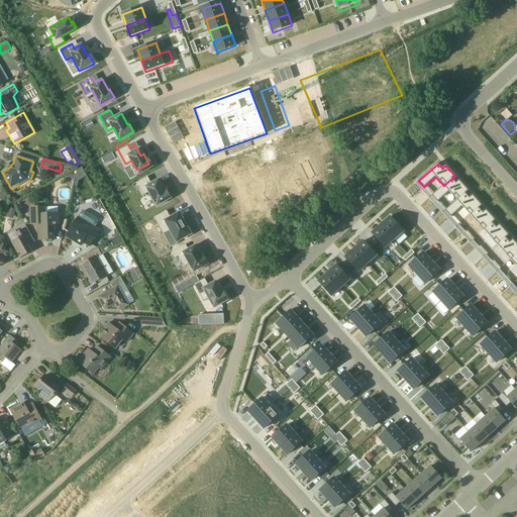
[(151,184),(147,177),(137,183),(143,195),(149,192),(157,206),(171,199),(167,190),(165,191),(159,180),(151,184)]
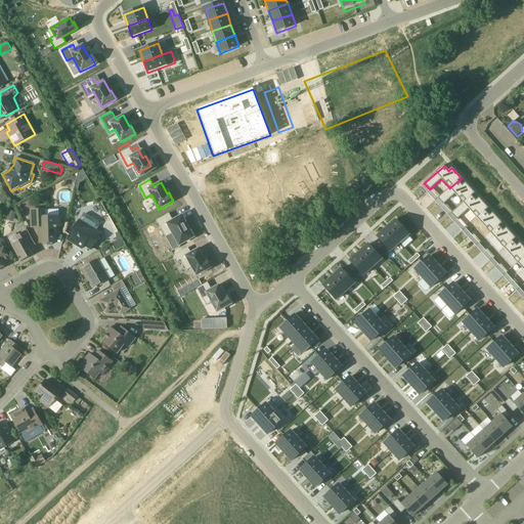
[(449,188),(449,187),(438,199),(443,205),(455,194),(463,203),(464,204),(471,195),(472,197),(475,193),(470,188),(468,186),(469,186),(466,183),(463,186),(459,181),(457,181),(449,188)]
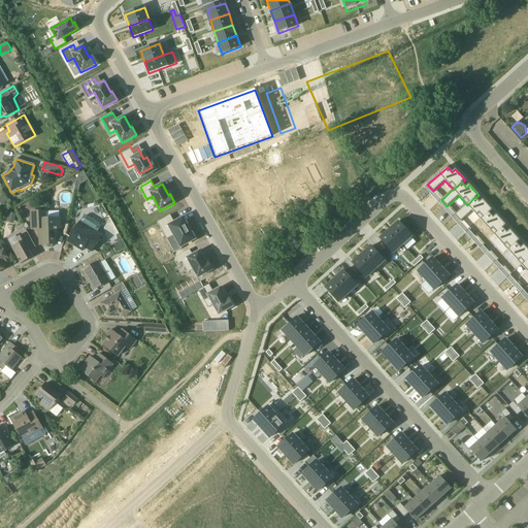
[(5,194),(0,196),(0,198),(3,204),(8,201),(5,194)]
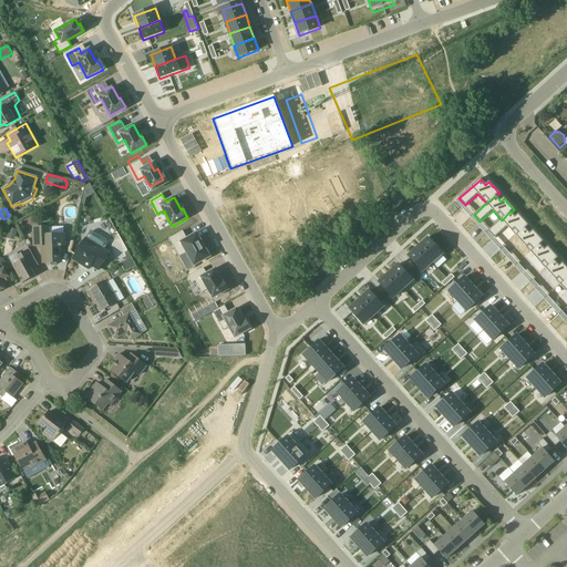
[(502,220),(501,219),(488,230),(490,232),(495,238),(507,226),(516,236),(525,228),(528,226),(528,225),(523,219),(522,218),(518,215),(515,217),(511,213),(509,212),(502,220)]
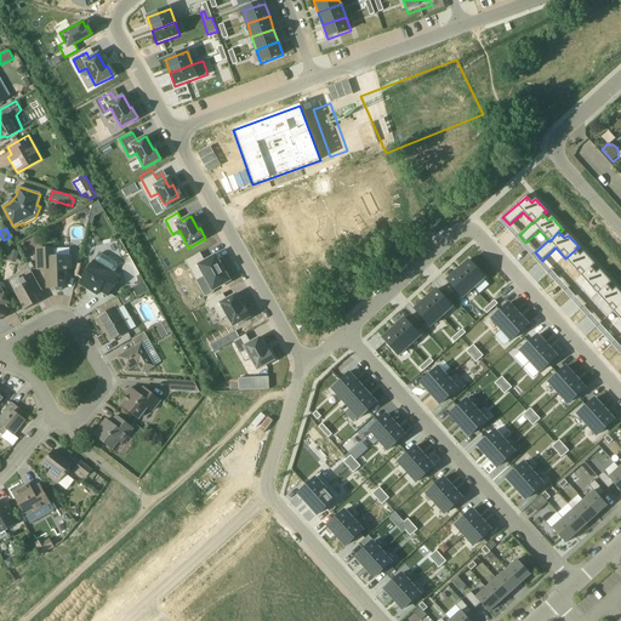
[(64,288),(64,277),(68,277),(68,271),(73,269),(73,256),(53,256),(53,248),(35,249),(36,271),(47,269),(47,289),(55,288),(55,290),(57,291),(61,291),(62,290),(62,288),(64,288)]
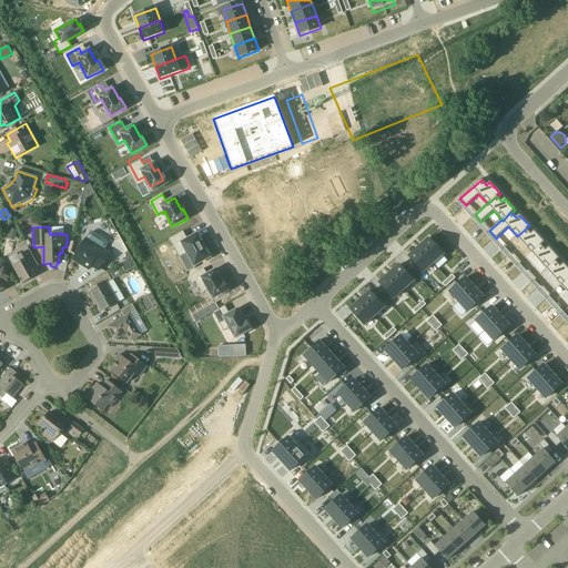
[(11,237),(16,239),(18,230),(9,229),(8,236),(11,237)]
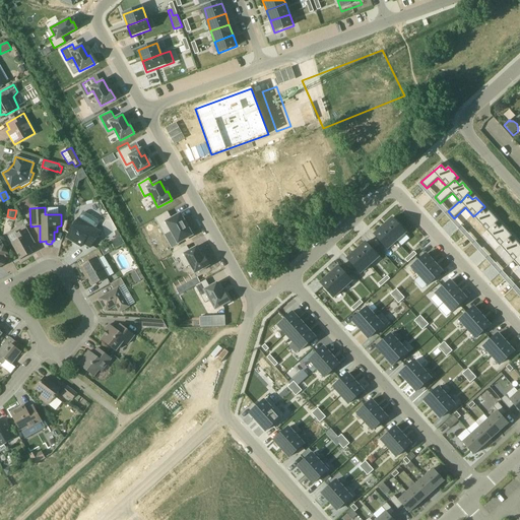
[(481,209),(473,216),(486,232),(495,224),(498,221),(494,216),(493,216),(492,215),(492,214),(489,211),(485,214),(481,209)]
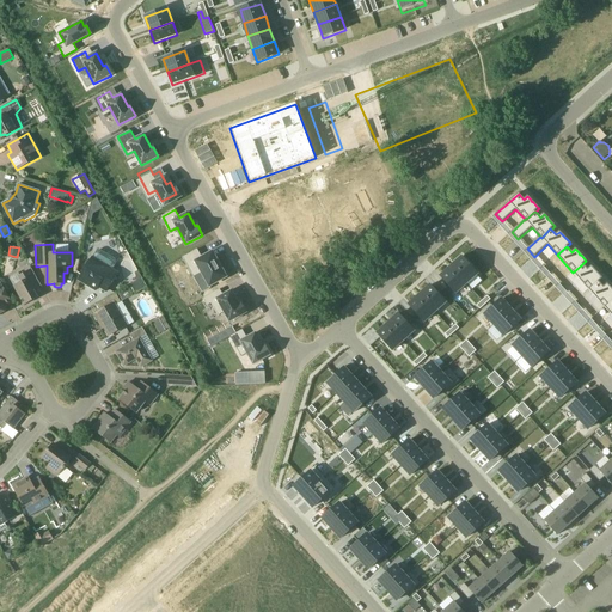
[(93,283),(106,292),(118,273),(112,269),(116,263),(116,259),(99,250),(97,250),(79,280),(91,287),(93,283)]
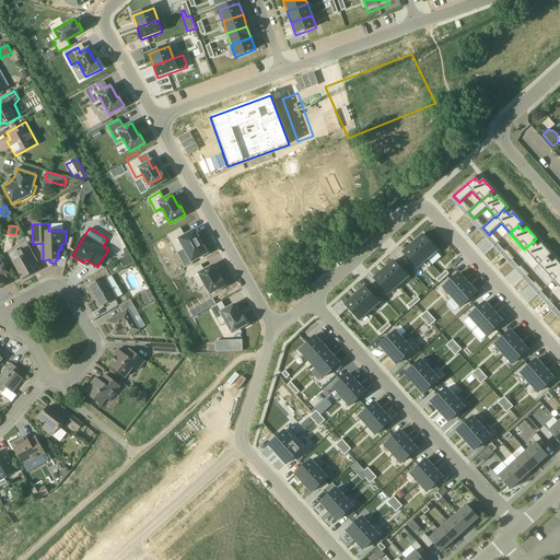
[(185,235),(181,229),(168,235),(176,251),(185,247),(190,258),(203,251),(191,231),(185,235)]
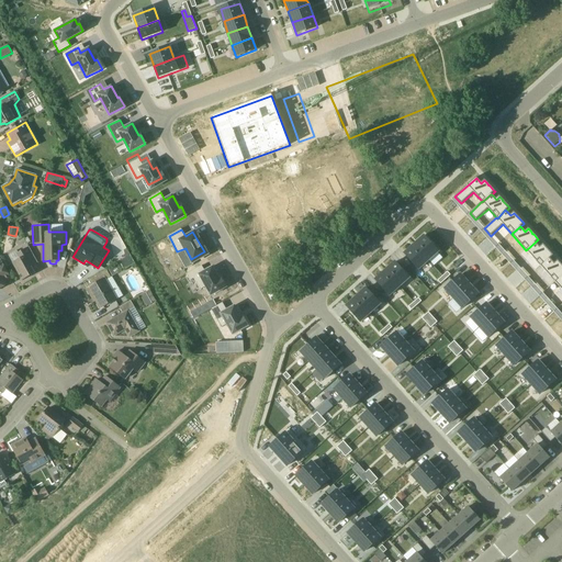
[(414,245),(428,260),(438,253),(424,236),(414,245)]
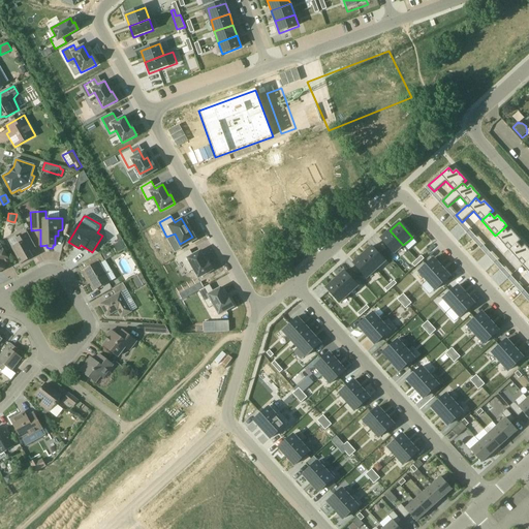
[(509,250),(508,249),(519,239),(516,236),(514,234),(511,230),(507,234),(503,228),(495,236),(508,251),(509,250)]
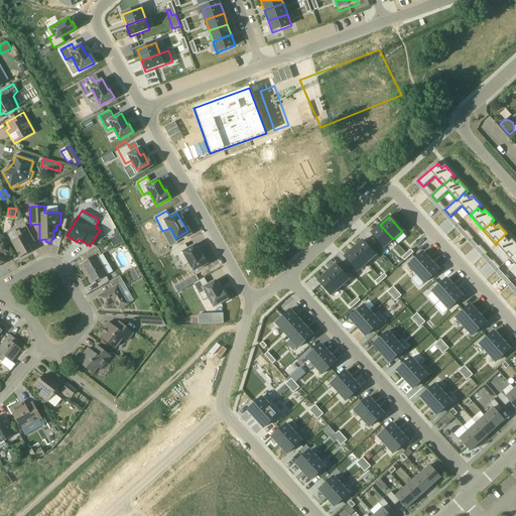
[(384,247),(393,239),(380,225),(372,233),(384,247)]
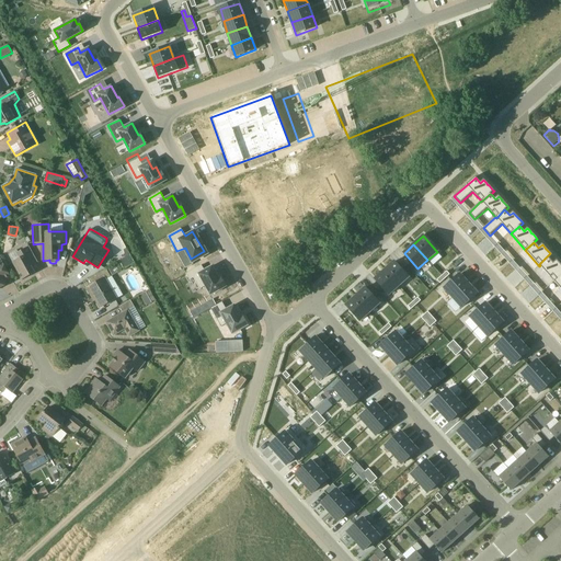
[(38,263),(31,250),(29,247),(18,253),(21,259),(13,263),(23,281),(35,273),(31,266),(38,263)]
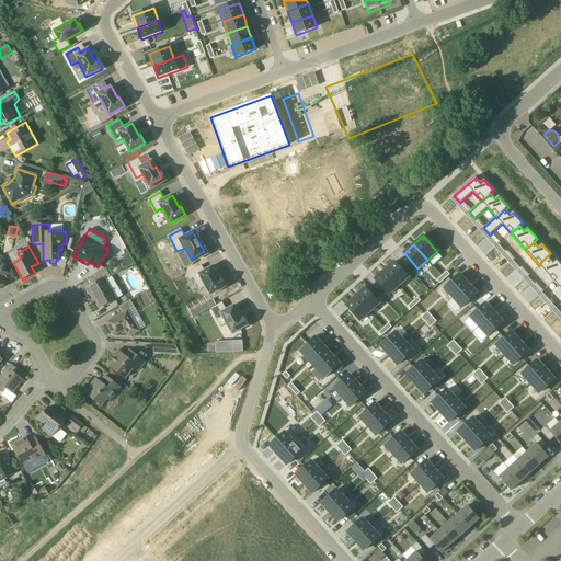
[(560,264),(550,253),(539,264),(540,265),(554,279),(560,273),(560,264)]
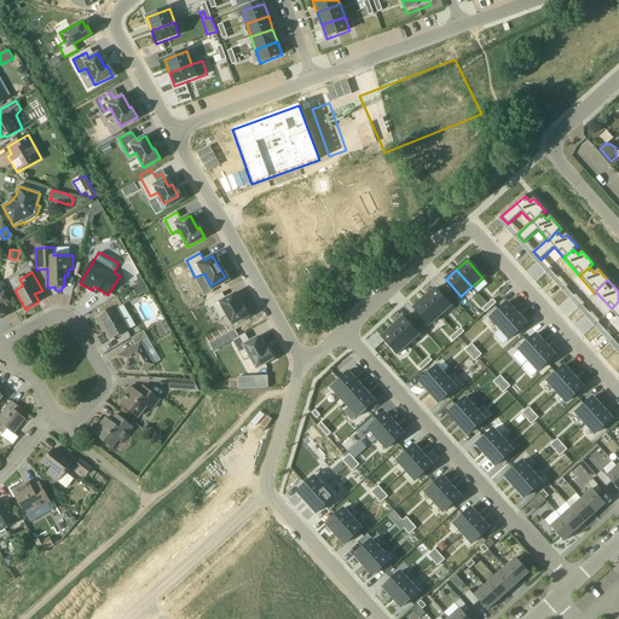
[(144,282),(139,284),(131,289),(137,299),(149,291),(149,290),(144,282)]
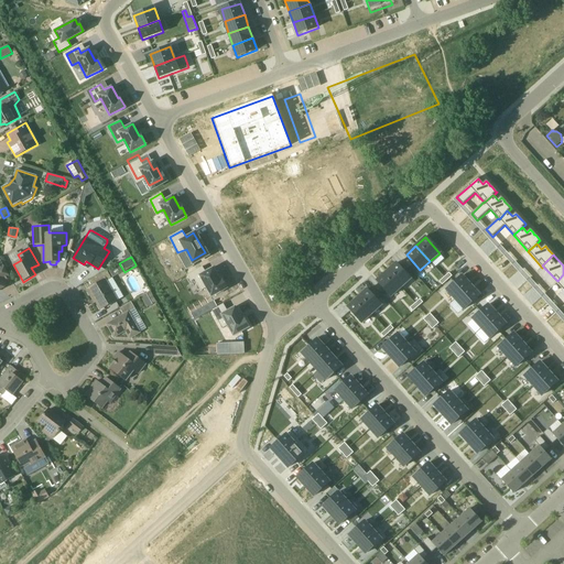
[(4,283),(11,280),(2,262),(0,263),(0,289),(7,285),(4,283)]
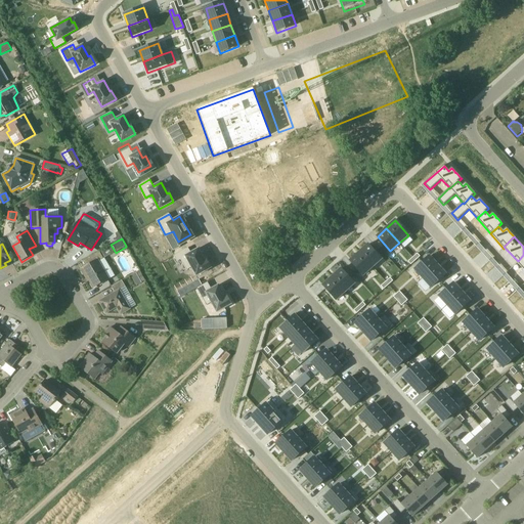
[(359,253),(373,267),(382,259),(368,245),(359,253)]
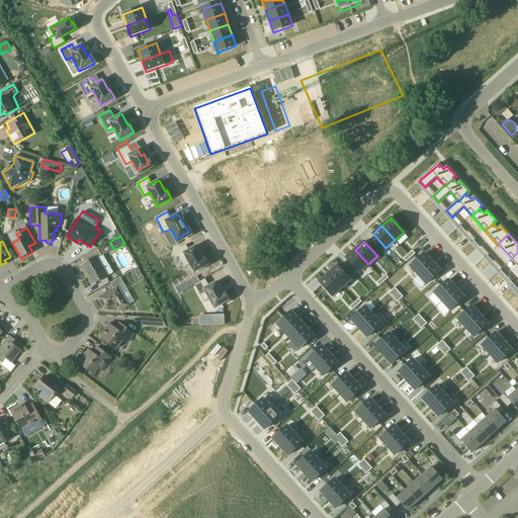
[(190,249),(187,244),(173,252),(176,258),(179,256),(185,266),(190,263),(195,271),(209,264),(205,256),(203,257),(197,245),(190,249)]
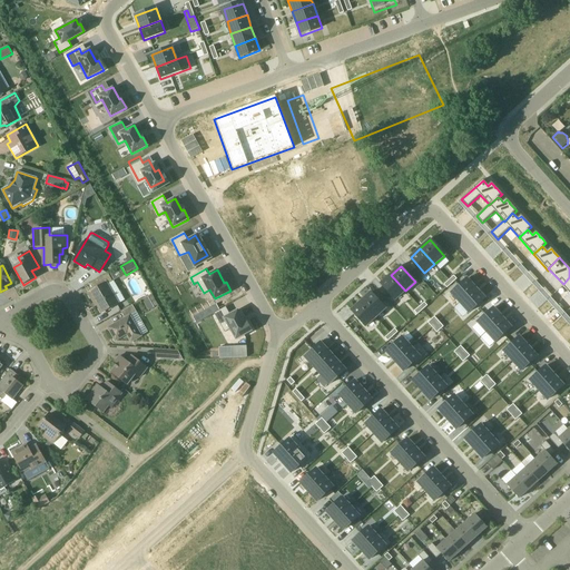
[(102,314),(119,304),(108,284),(112,282),(108,273),(89,284),(92,290),(88,293),(94,303),(95,302),(102,314)]
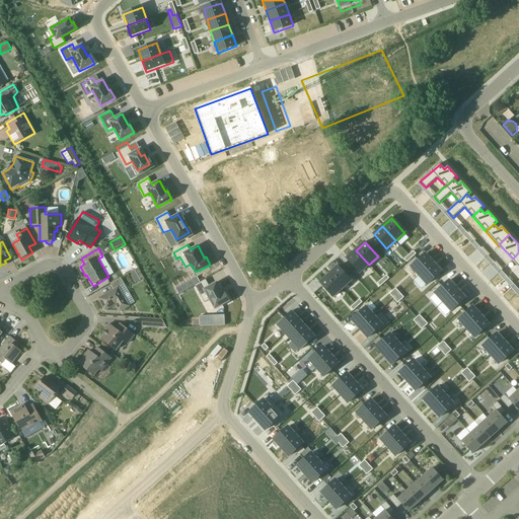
[(360,273),(369,265),(356,250),(347,258),(360,273)]
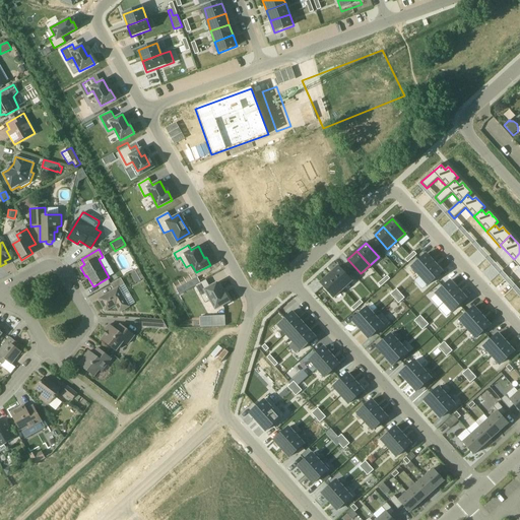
[(419,276),(434,263),(427,254),(411,267),(419,276)]
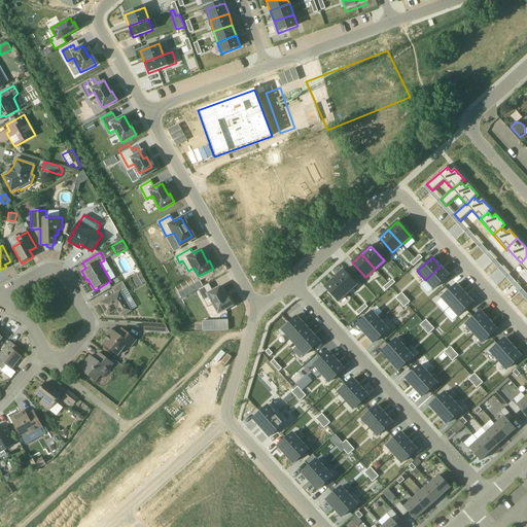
[(440,267),(425,280),(433,289),(448,276),(440,267)]
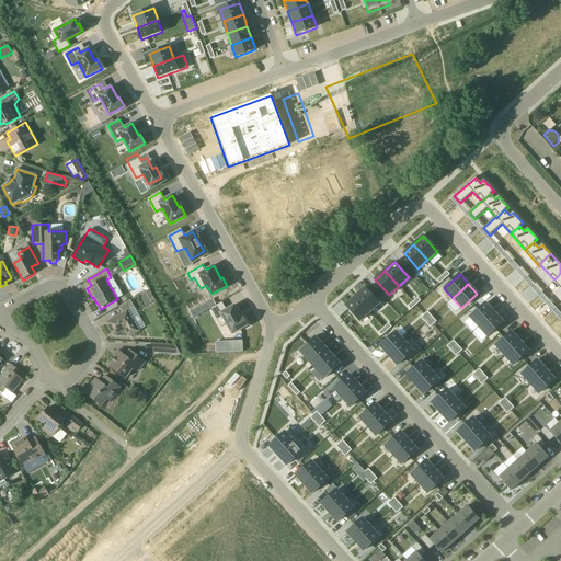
[(355,297),(369,312),(379,304),(365,288),(355,297)]
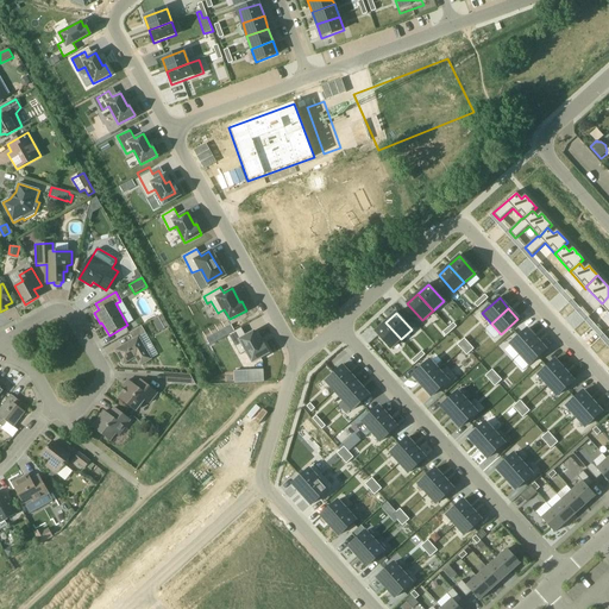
[(164,328),(158,318),(152,321),(158,333),(165,330),(164,328)]
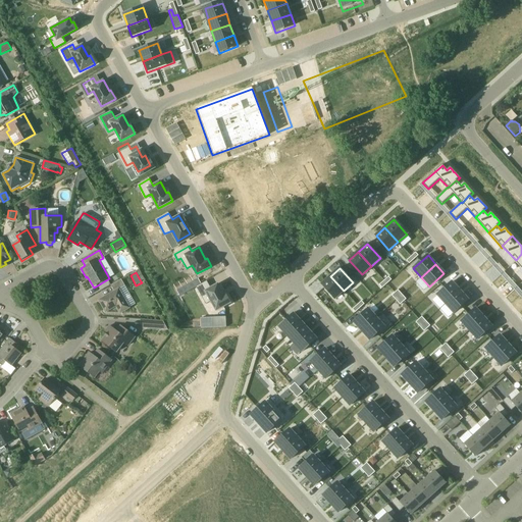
[(344,291),(330,276),(322,284),(335,299),(344,291)]
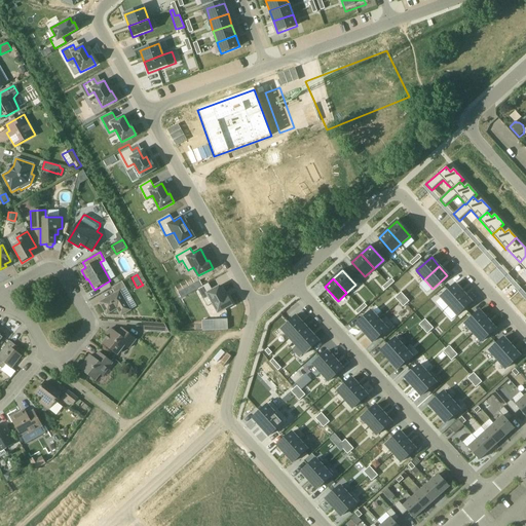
[(117,308),(121,315),(132,310),(120,292),(126,289),(122,283),(112,289),(115,294),(100,303),(107,314),(117,308)]
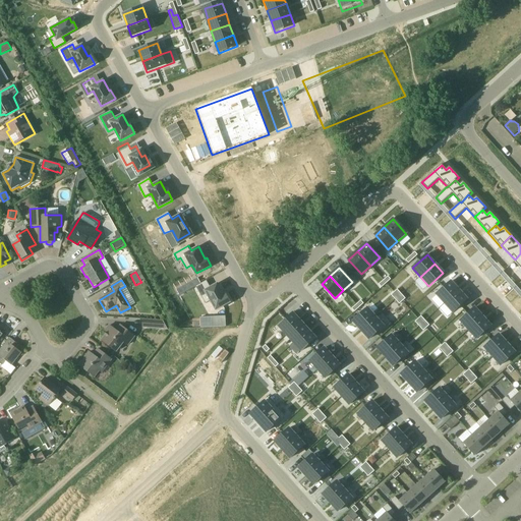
[(211,288),(207,281),(195,286),(206,303),(211,301),(216,310),(230,302),(226,294),(224,295),(217,284),(211,288)]
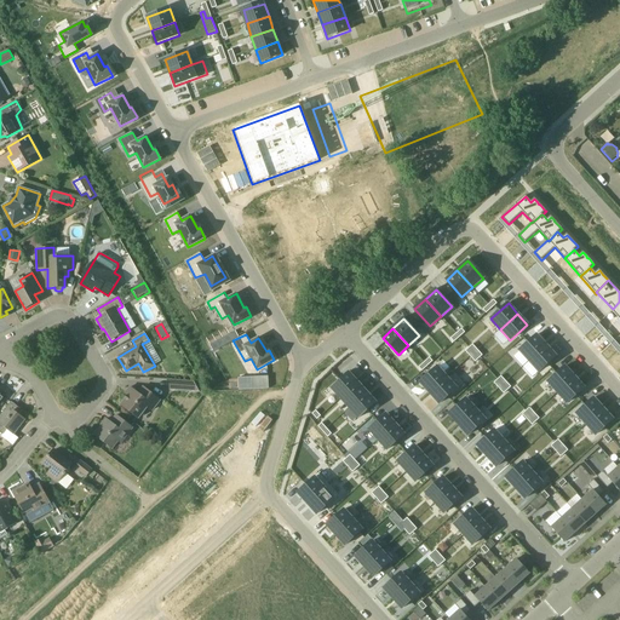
[(529,361),(546,345),(537,336),(520,350),(529,361)]
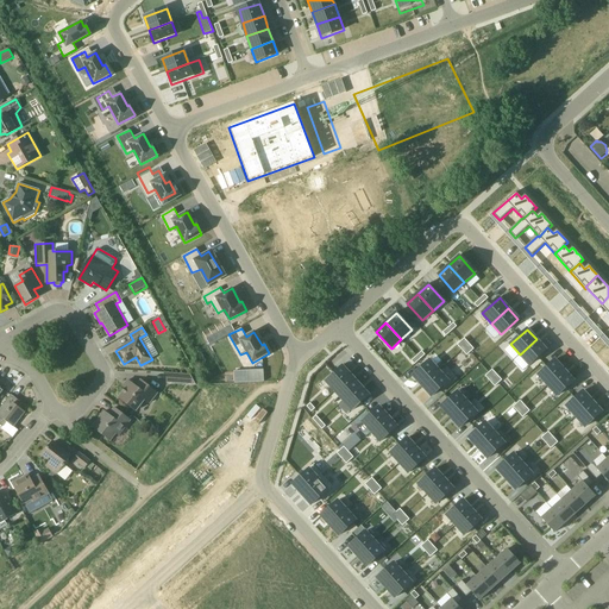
[(537,339),(520,355),(529,365),(546,350),(537,339)]
